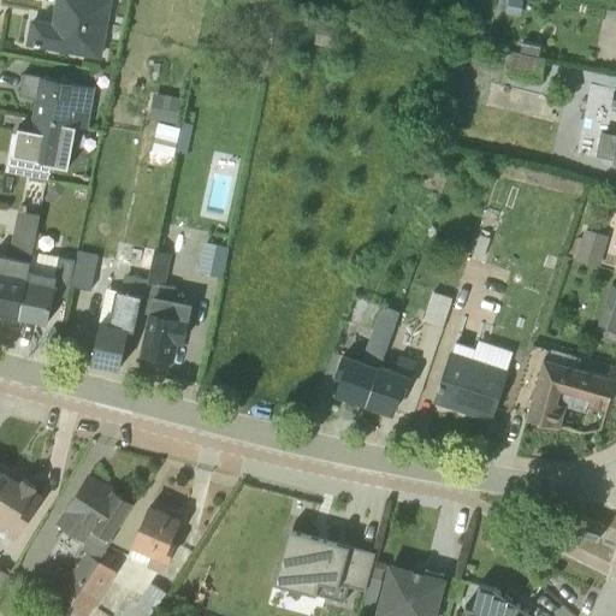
[(29,18),(25,45),(100,58),(110,0),(53,0),(51,22),(29,18)]
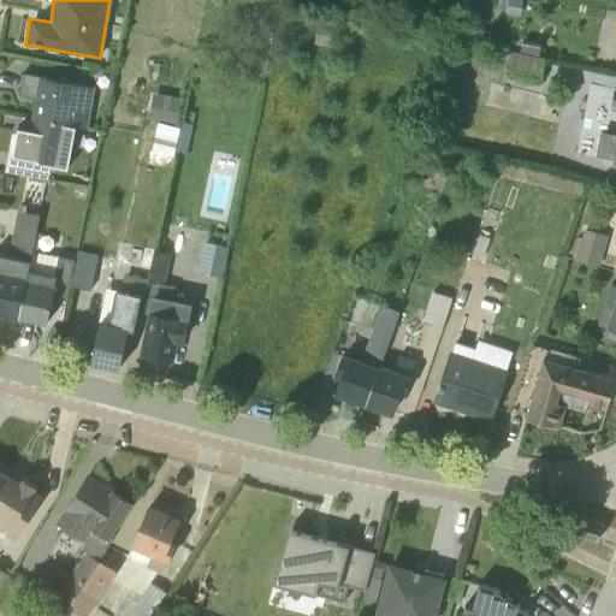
[(543,69),(544,45),(508,43),(507,67),(543,69)]
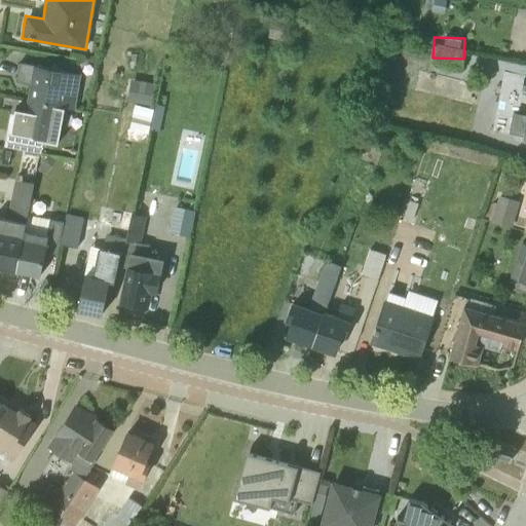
[(80,73),(19,63),(14,80),(34,84),(31,101),(73,109),(80,73)]
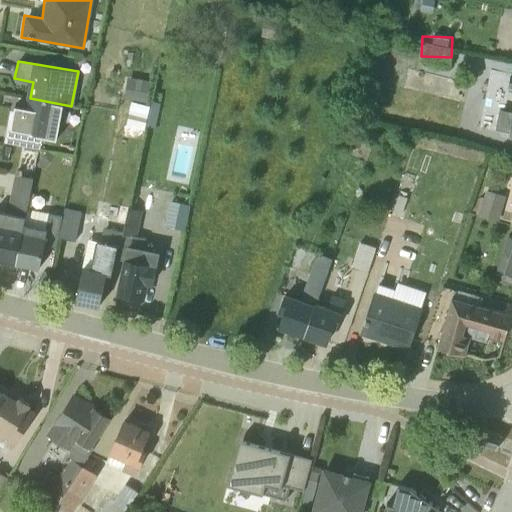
[(511,72),(509,72),(506,88),(511,89),(511,106),(511,110),(498,108),(494,129),(508,132),(507,135),(511,136),(511,72)]
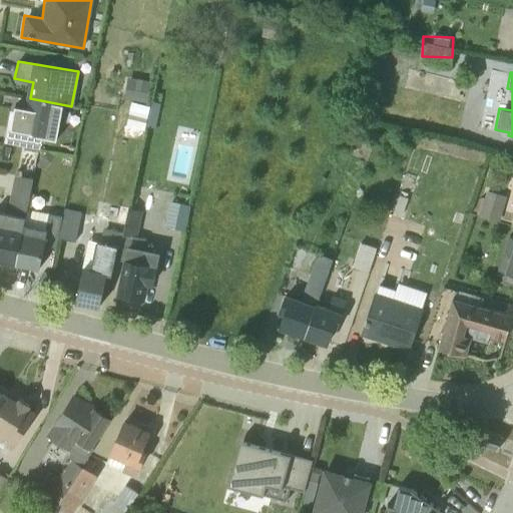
[(151,81),(127,77),(123,99),(147,103),(151,81)]
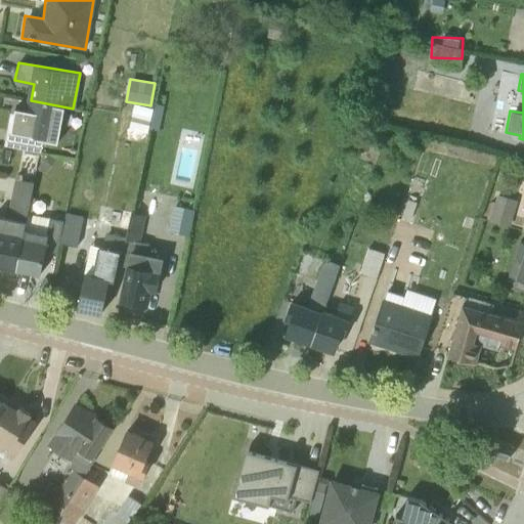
[(56,142),(62,107),(62,106),(26,99),(24,110),(14,107),(14,108),(13,114),(9,113),(3,145),(39,153),(41,139),(56,142)]
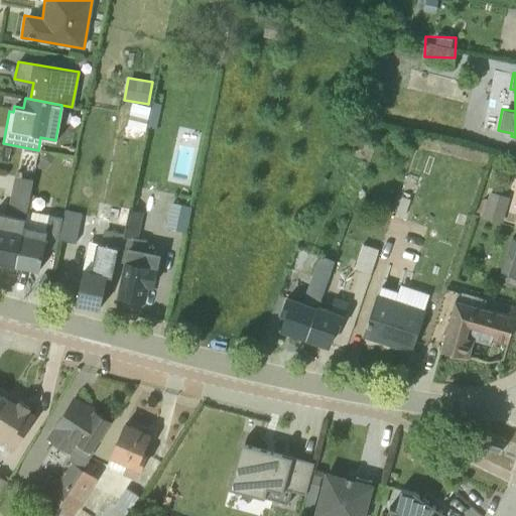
[(150,101),(145,127),(154,129),(159,103),(150,101)]
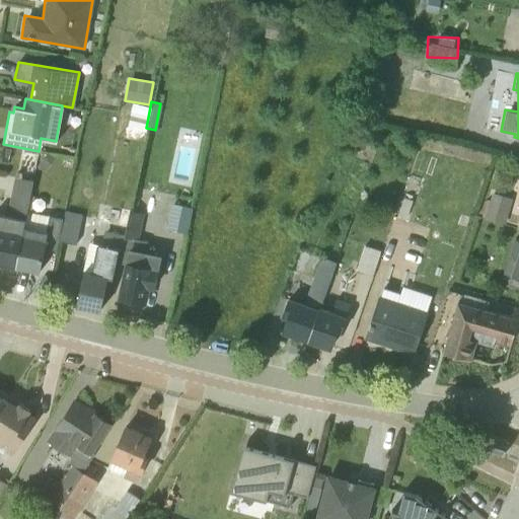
[(132,103),(127,129),(145,132),(150,106),(132,103)]
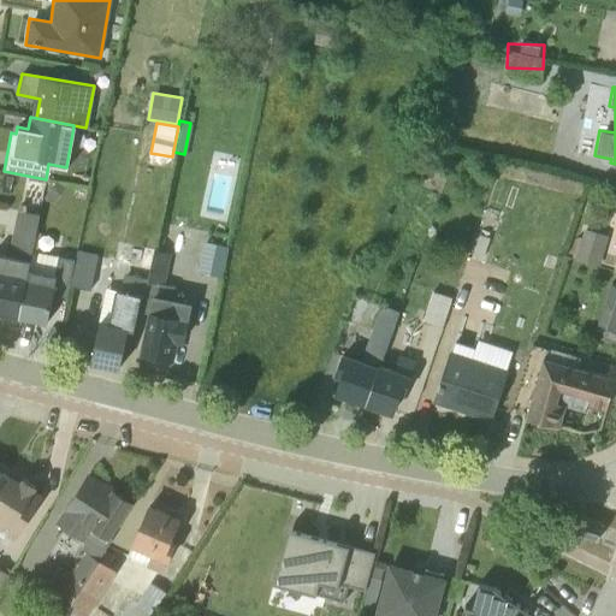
[(35,232),(39,214),(18,211),(6,272),(0,270),(0,312),(18,317),(35,232)]
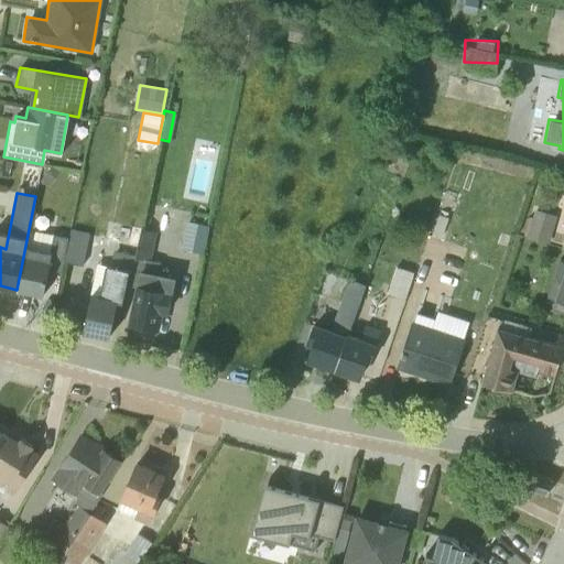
[(548,243),(555,215),(533,209),(531,217),(528,217),(522,235),(525,236),(525,238),(548,243)]
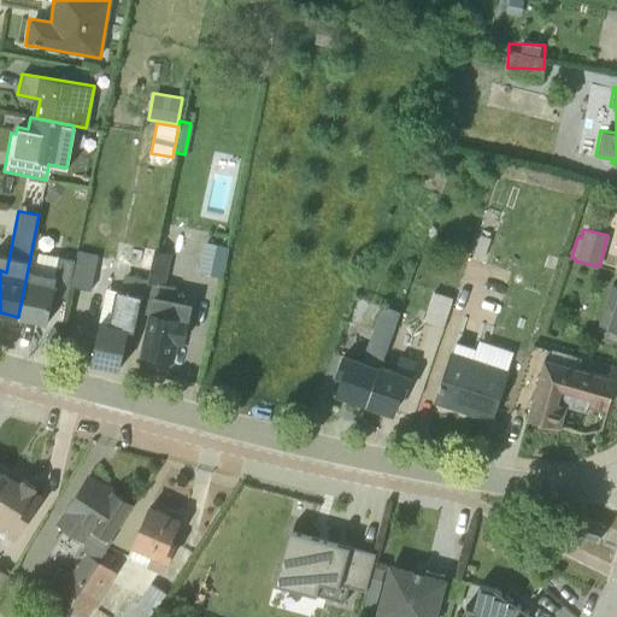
[(46,322),(52,294),(66,297),(74,260),(35,252),(39,233),(35,233),(18,317),(46,322)]
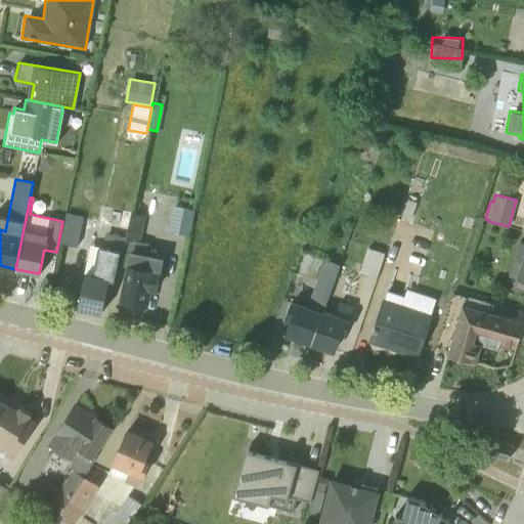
[(191,210),(174,206),(169,231),(186,235),(191,210)]
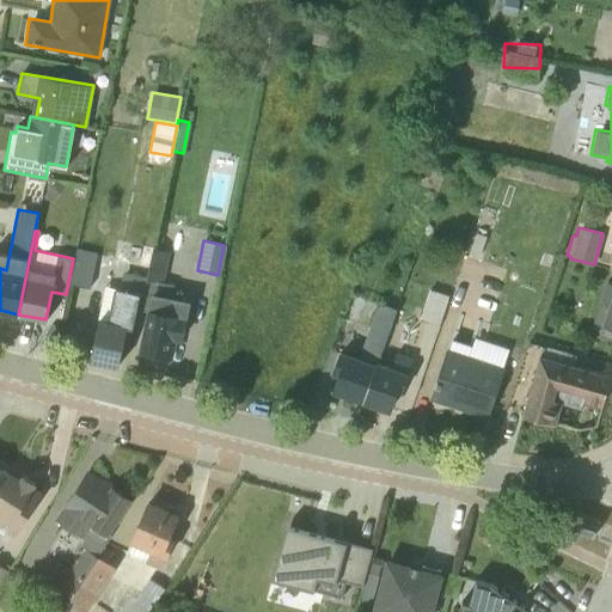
[(142,245),(139,264),(147,267),(152,248),(142,245)]
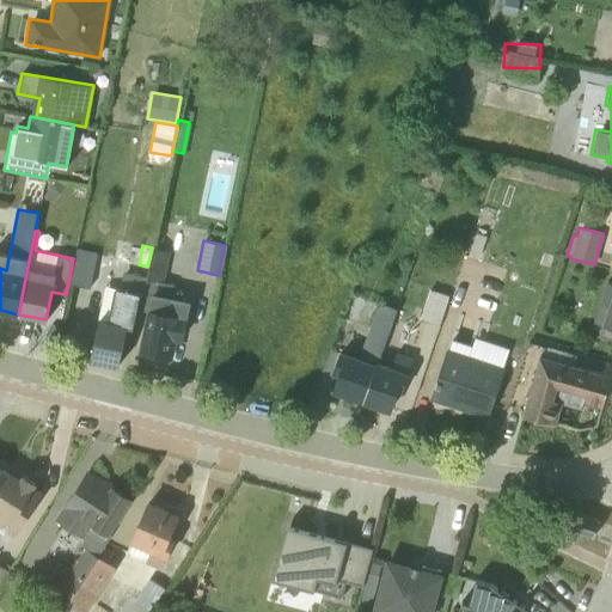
[(164,282),(170,250),(152,248),(139,308),(148,311),(140,350),(170,356),(175,337),(181,338),(189,301),(171,297),(172,285),(164,282)]
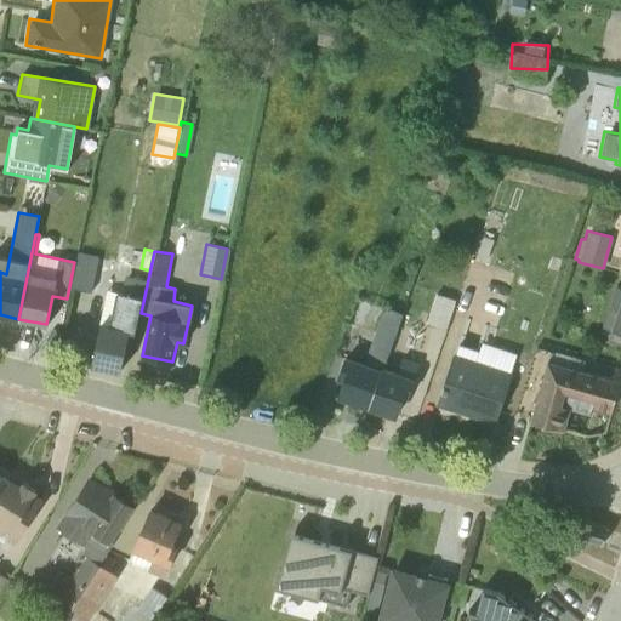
[(90,291),(98,258),(77,252),(69,286),(90,291)]
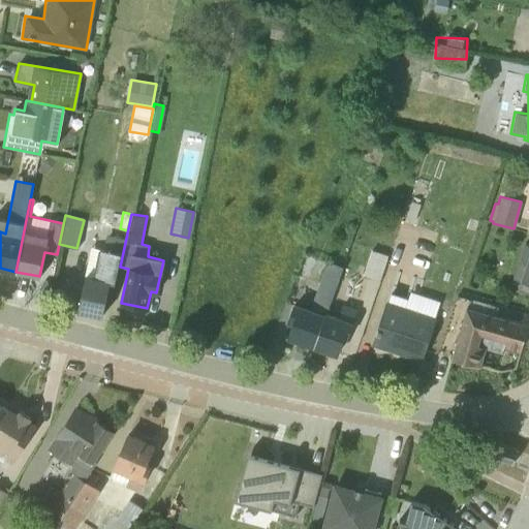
[(120,267),(125,240),(106,237),(105,237),(101,249),(98,248),(90,247),(85,275),(78,310),(78,311),(101,315),(107,283),(115,284),(119,267),(120,267)]
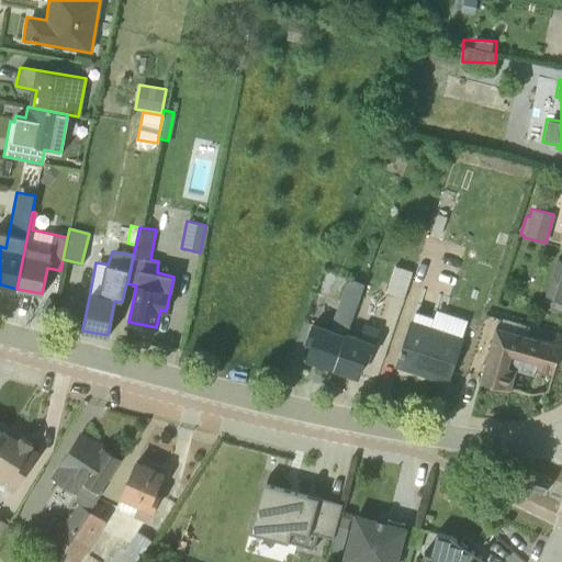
[(550,307),(561,311),(561,259),(557,258),(544,295),(553,299),(550,307)]
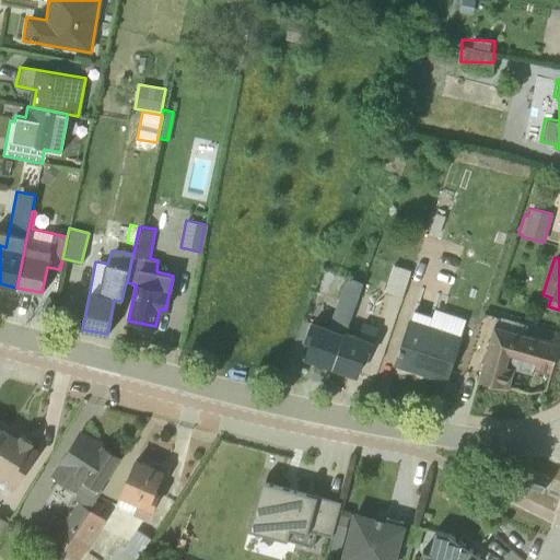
[(392,265),(383,292),(401,298),(410,271),(392,265)]
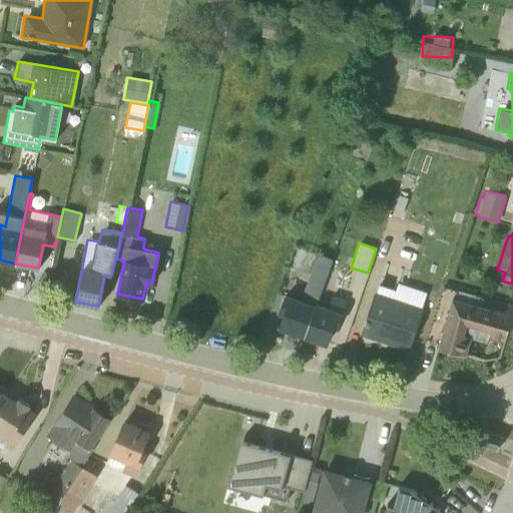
[(305,336),(332,260),(318,253),(301,302),(285,297),(280,312),(284,314),(279,327),(305,336)]
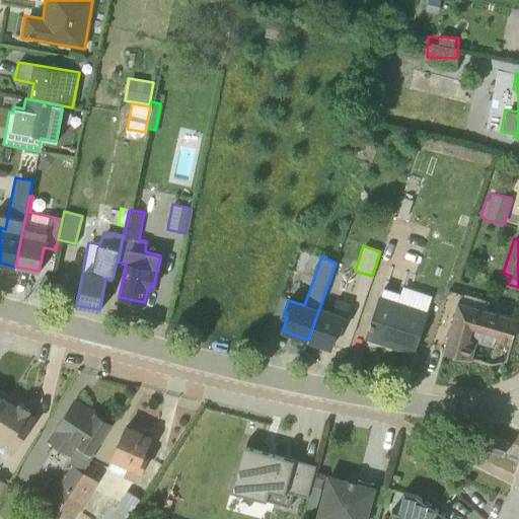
[(397,297),(381,292),(380,295),(378,295),(364,338),(413,355),(428,311),(396,301),(397,297)]
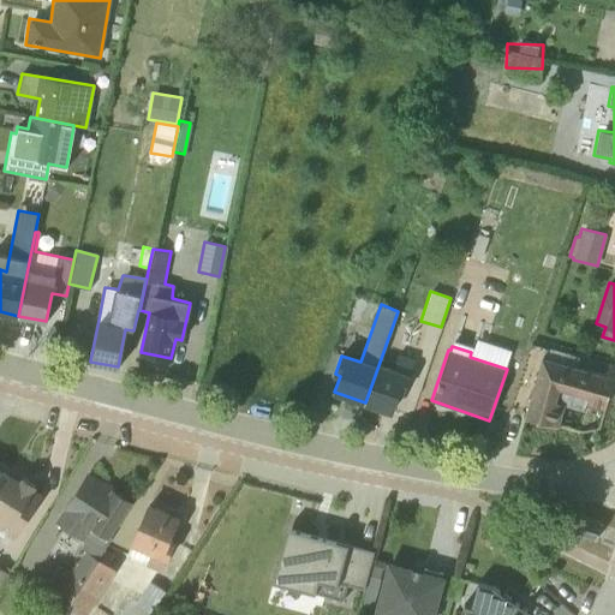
[(542,357),(525,417),(556,425),(562,404),(584,410),(585,402),(604,407),(607,398),(614,400),(614,381),(611,381),(613,378),(565,365),(567,354),(548,348),(545,358),(542,357)]
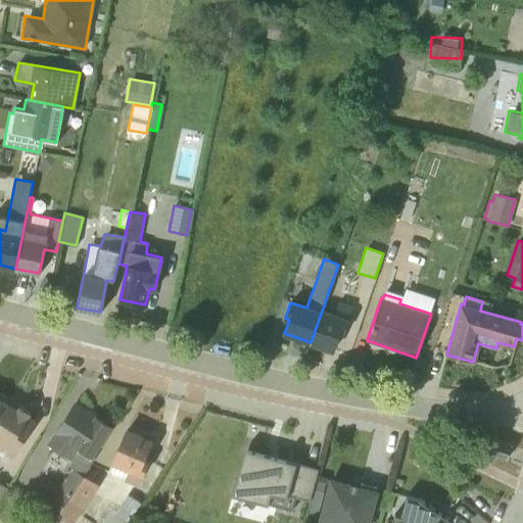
[(342,333),(351,305),(338,300),(333,313),(323,308),(311,342),(331,350),(332,349),(338,332),(342,333)]
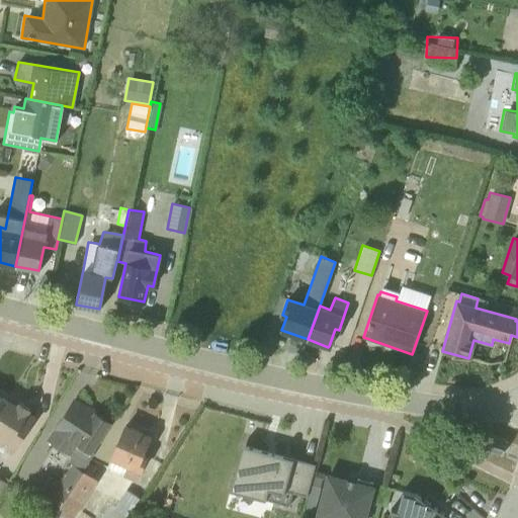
[(29,409),(7,395),(0,405),(0,448),(10,454),(34,416),(28,411),(29,409)]
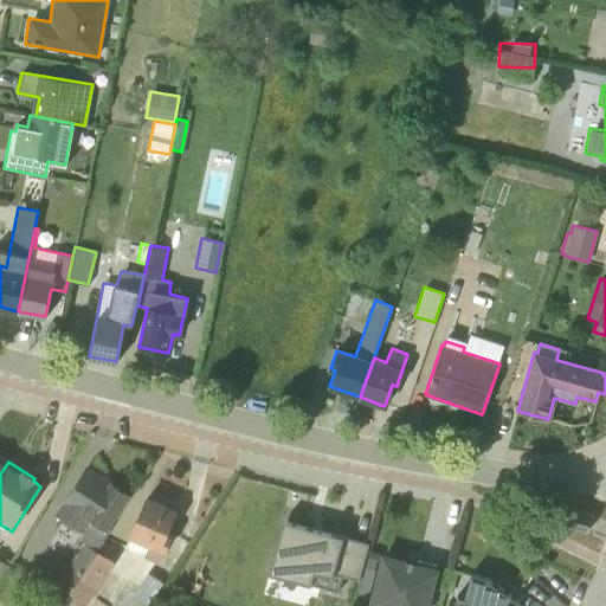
[(65,598),(96,549),(109,529),(108,528),(129,494),(85,464),(52,514),(82,532),(83,542),(69,563),(58,556),(42,580),(65,598)]
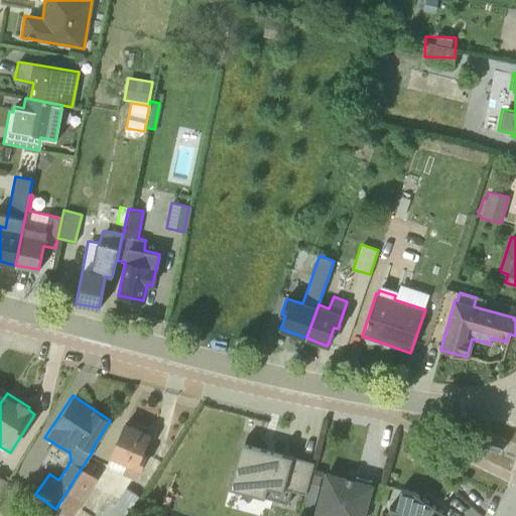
[(148,434),(125,423),(105,467),(134,479),(145,456),(140,454),(148,434)]
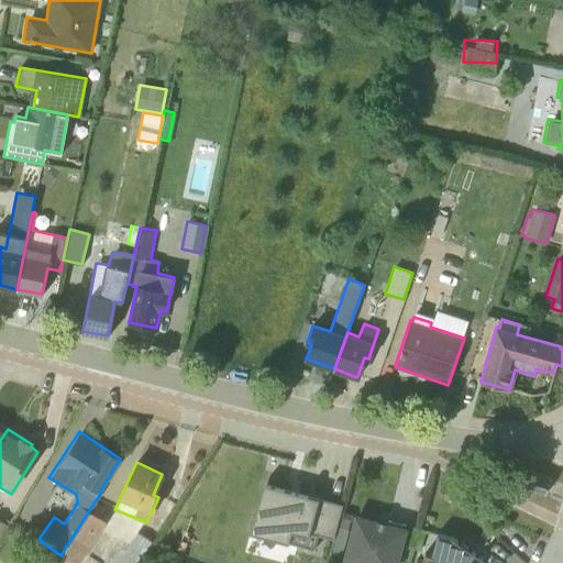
[(527,487),(544,494),(550,477),(532,472),(527,487)]
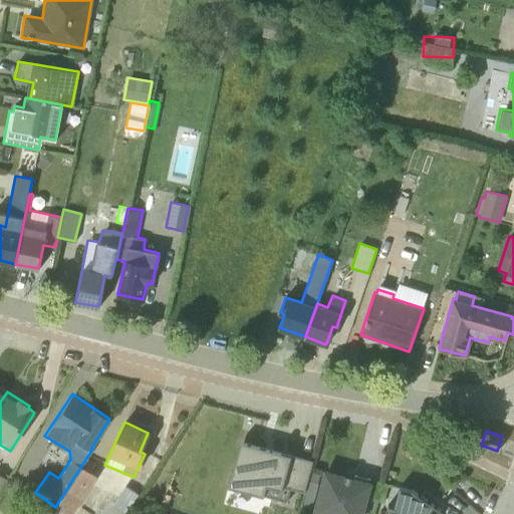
[(312,460),(240,440),(227,485),(286,501),(289,488),(303,491),(312,460)]
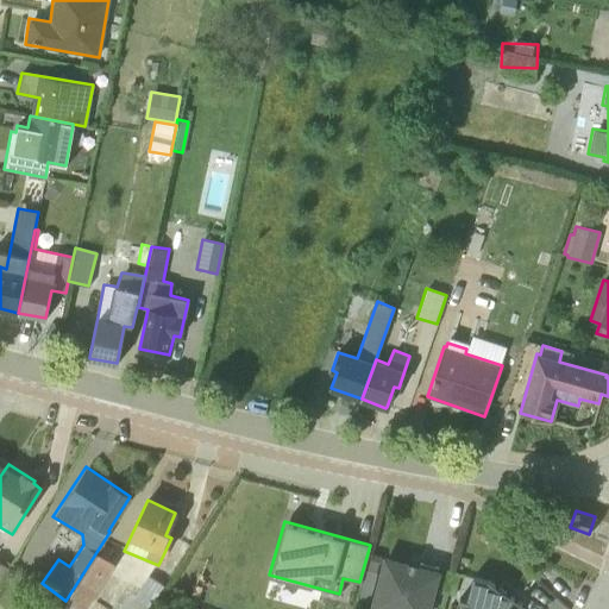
[(96,552),(66,601),(77,608),(85,608),(114,564),(96,552)]
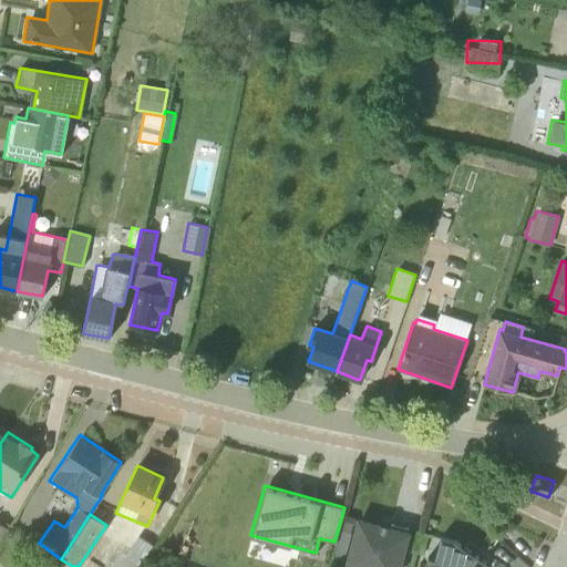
[(395,566),(406,528),(390,524),(388,531),(378,528),(378,526),(359,521),(347,564),(357,566),(395,566)]
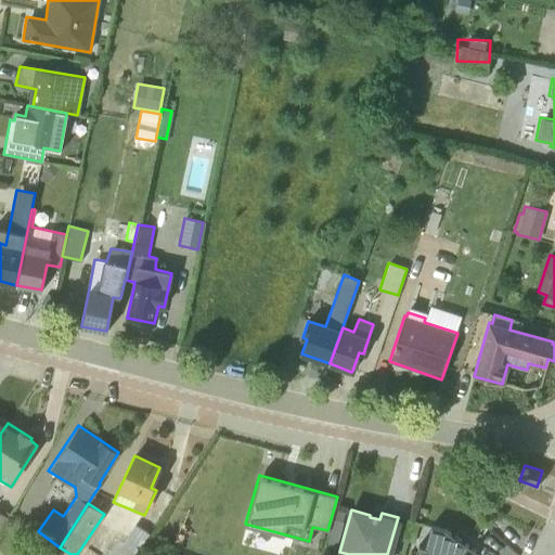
[(336,547),(343,523),(332,519),(325,544),(336,547)]
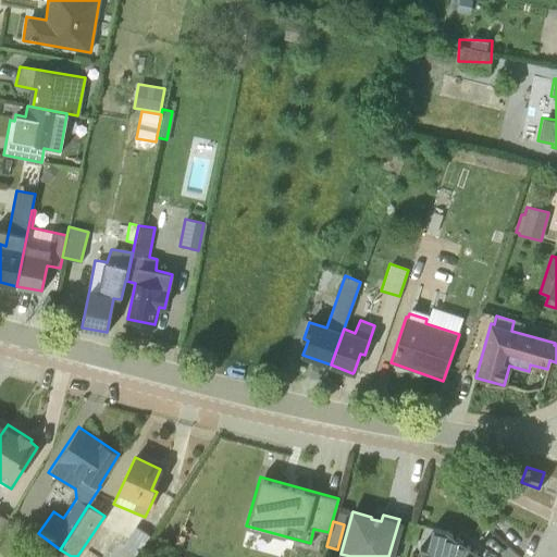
[(148,535),(134,525),(121,547),(134,556),(148,535)]
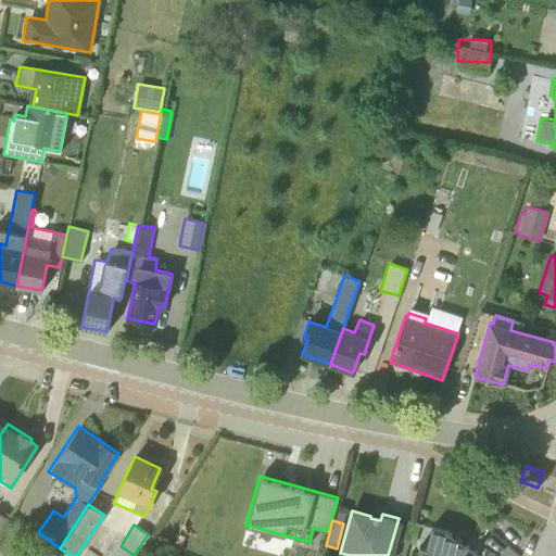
[(418,546),(415,555),(470,555),(476,551),(444,530),(431,527),(426,547),(418,546)]
